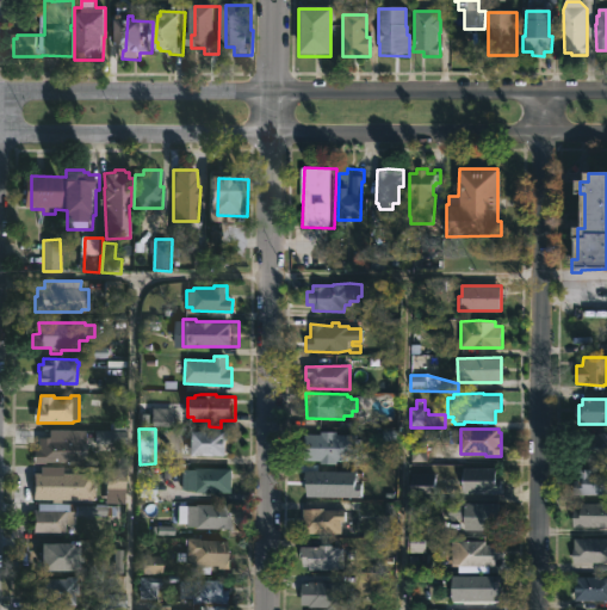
[(237,441),(237,455),(194,454),(194,447),(204,447),(204,430),(237,430),(237,441)]
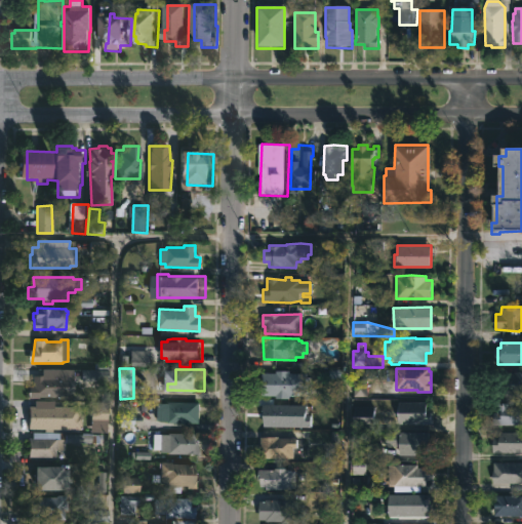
[(290,371),(290,373),(307,373),(307,396),(290,396),(289,399),(262,397),(262,373),(276,373),(276,370),(290,371)]
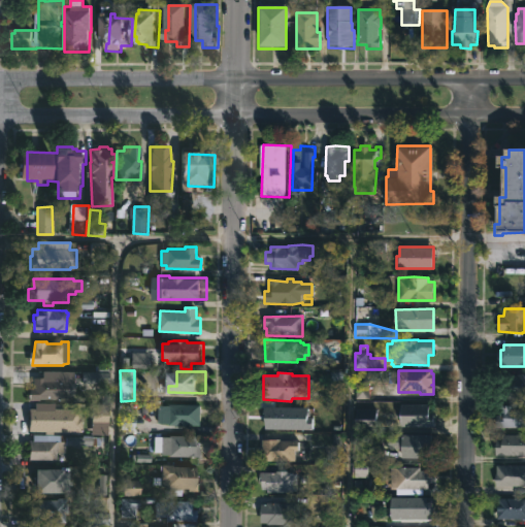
[(524,399),(499,399),(500,374),(524,374),(524,399)]
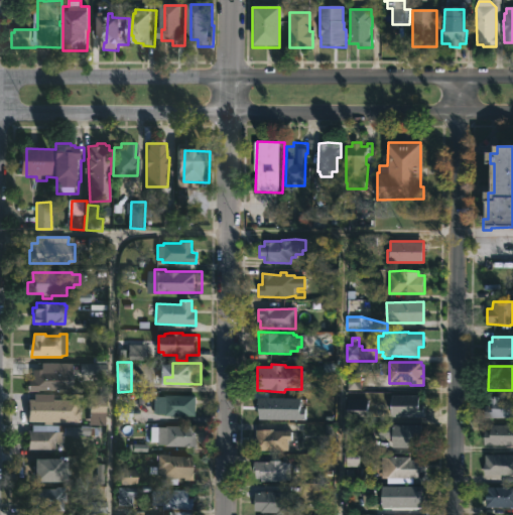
[(42,369),(42,371),(63,370),(63,391),(32,392),(32,379),(35,379),(35,370),(42,369)]
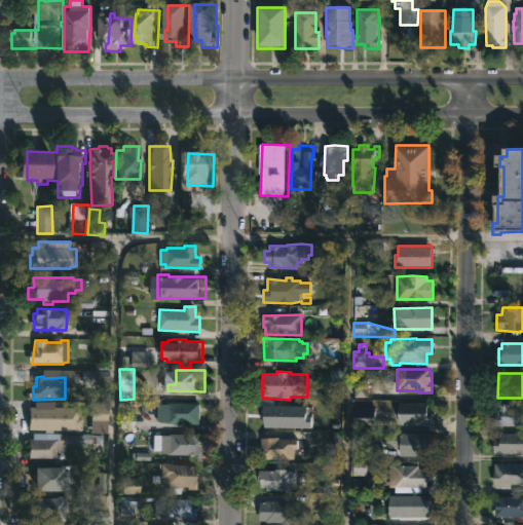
[(53,402),(53,408),(77,408),(77,418),(81,418),(81,430),(32,430),(34,402),(53,402)]
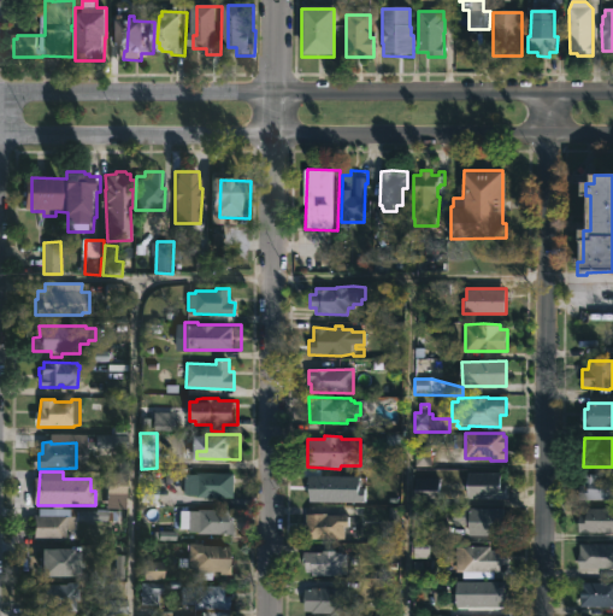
[(125,509),(108,509),(108,473),(125,473),(125,509)]
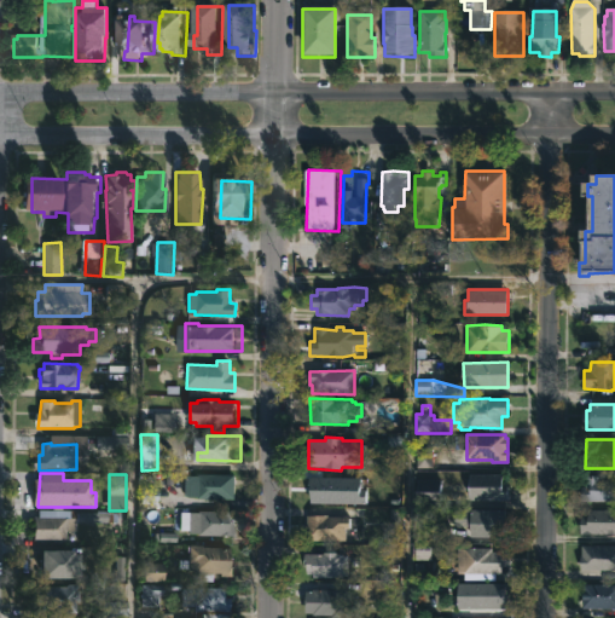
[(241,475),(241,500),(193,497),(195,475),(202,475),(202,474),(241,475)]
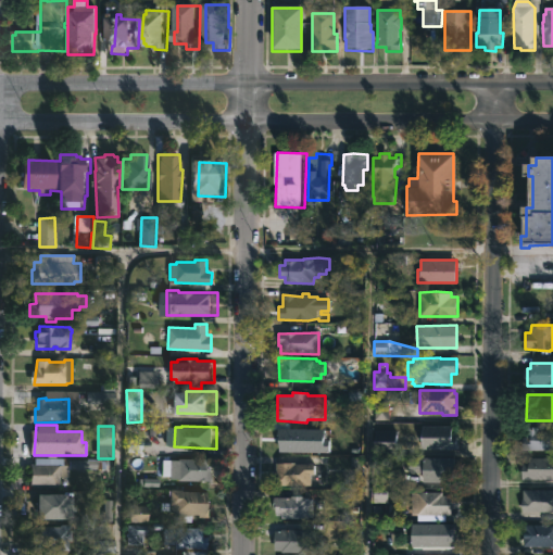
[(453,426),(453,434),(457,434),(457,450),(419,450),(419,443),(422,443),(422,426),(453,426)]
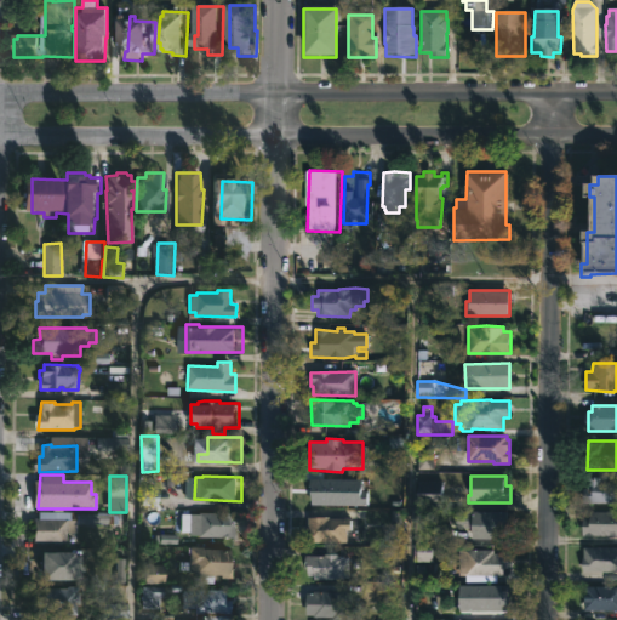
[(601,478),(601,481),(616,482),(616,504),(583,504),(583,490),(587,490),(588,478),(601,478)]
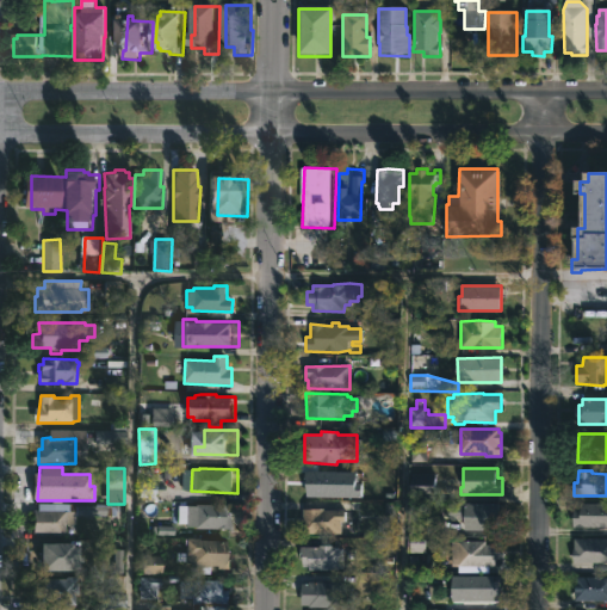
[(342,474),(342,499),(305,498),(307,486),(304,486),(304,474),(342,474)]
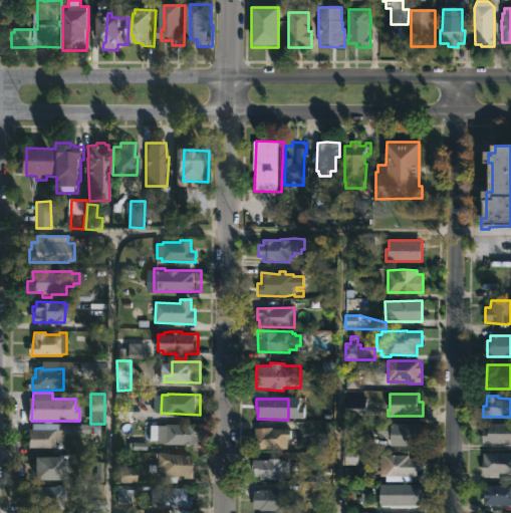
[(364,419),(347,419),(348,399),(366,399),(366,419),(364,419)]
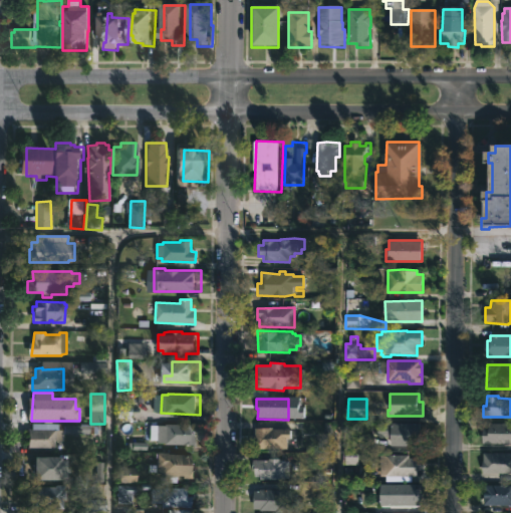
[(302,430),(298,430),(298,433),(301,433),(301,436),(299,436),(299,448),(287,448),(287,449),(275,449),(275,451),(255,449),(255,428),(287,429),(287,423),(302,422),(302,430)]
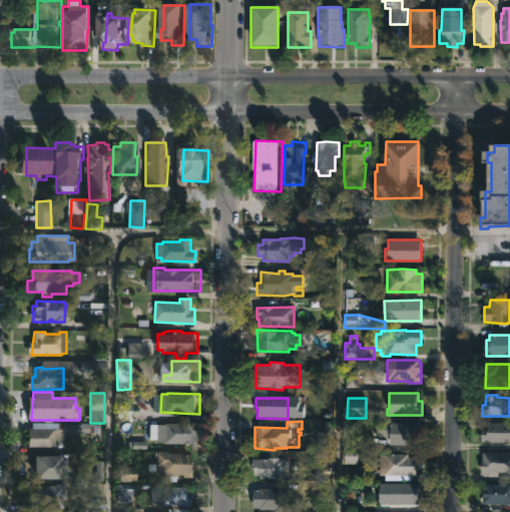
[(64,423),(64,425),(104,425),(104,433),(64,433),(64,441),(54,441),(54,448),(36,448),(36,450),(27,450),(27,429),(31,429),(31,422),(64,423)]
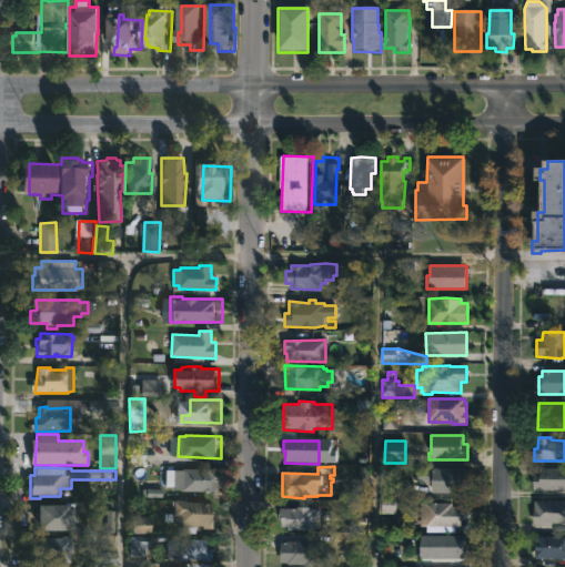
[(466,469),(466,494),(432,493),(432,484),(413,483),(415,485),(414,498),(395,498),(396,485),(403,485),(403,483),(406,483),(406,478),(417,478),(417,468),(466,469)]
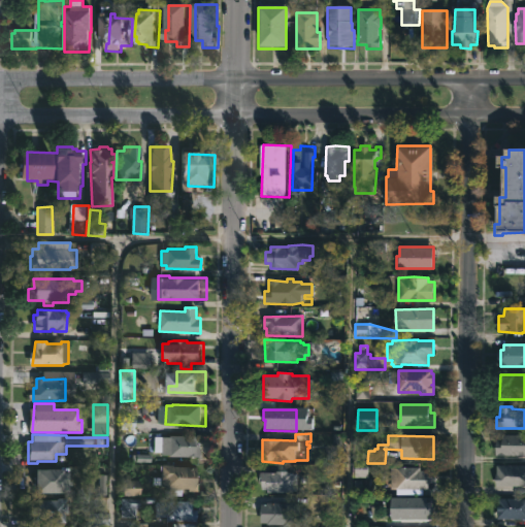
[(524,456),(512,456),(495,456),(495,439),(502,439),(502,435),(524,435),(524,456)]
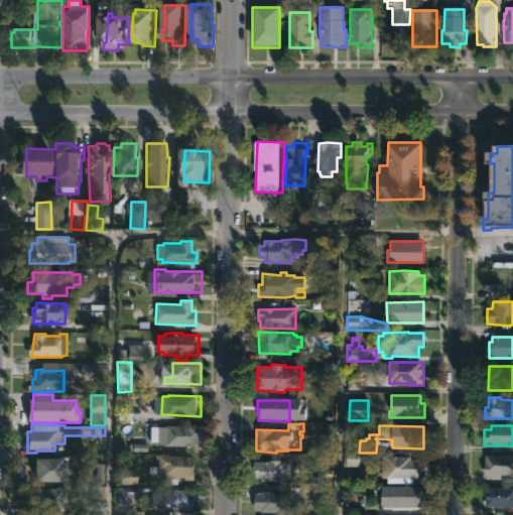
[(194,426),(194,434),(196,434),(195,446),(157,445),(157,442),(150,442),(150,427),(194,426)]
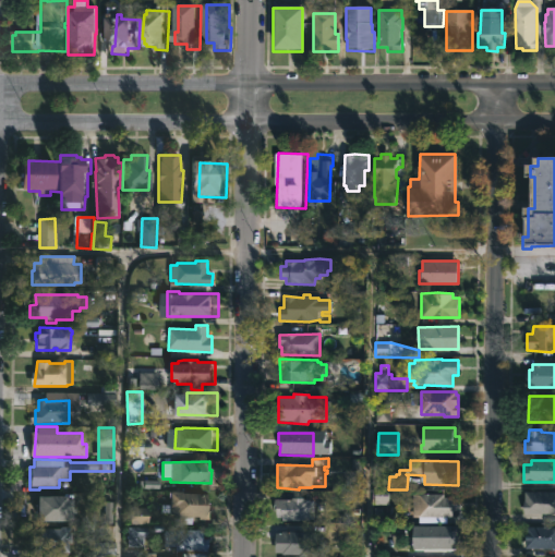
[(181,492),(181,493),(206,494),(207,504),(210,504),(209,520),(195,519),(195,517),(169,517),(169,513),(161,513),(161,505),(169,505),(169,492),(181,492)]
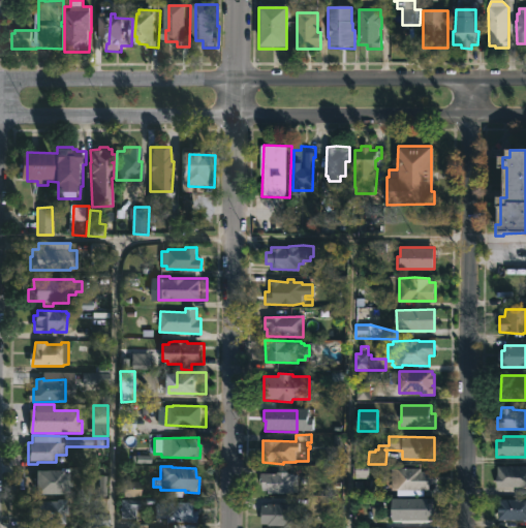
[(525,488),(508,488),(508,489),(497,488),(498,467),(525,467),(525,488)]
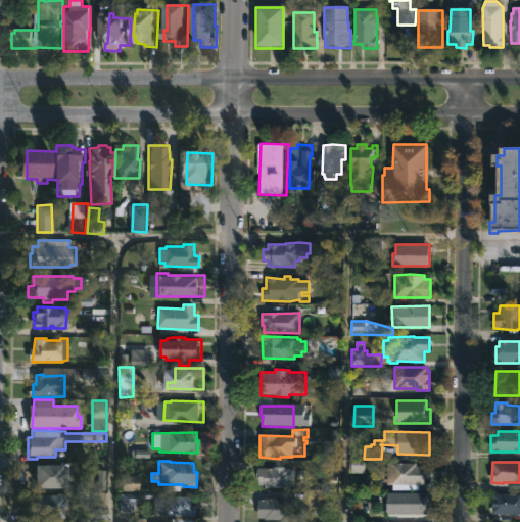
[(416,463),(416,466),(429,466),(429,479),(424,479),(424,485),(387,485),(387,463),(416,463)]
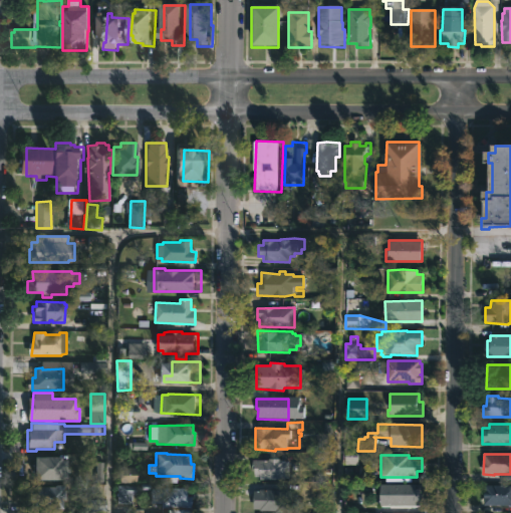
[(68,456),(67,460),(72,460),(72,477),(68,477),(68,479),(29,480),(29,457),(68,456)]
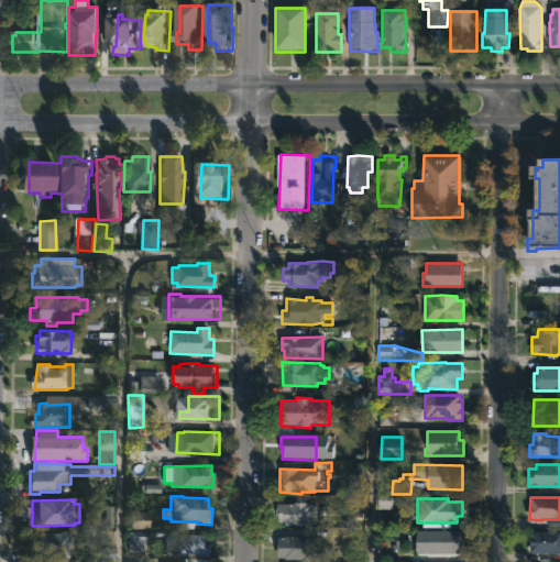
[(307,503),(307,504),(311,504),(311,505),(317,505),(317,524),(313,524),(313,526),(283,525),(283,524),(280,522),(280,516),(277,516),(277,504),(307,503)]
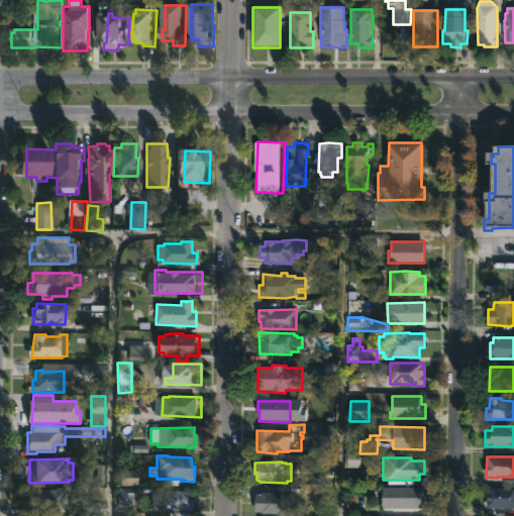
[(420,486),(419,491),(424,491),(424,505),(420,505),(420,511),(392,510),(392,488),(420,486)]
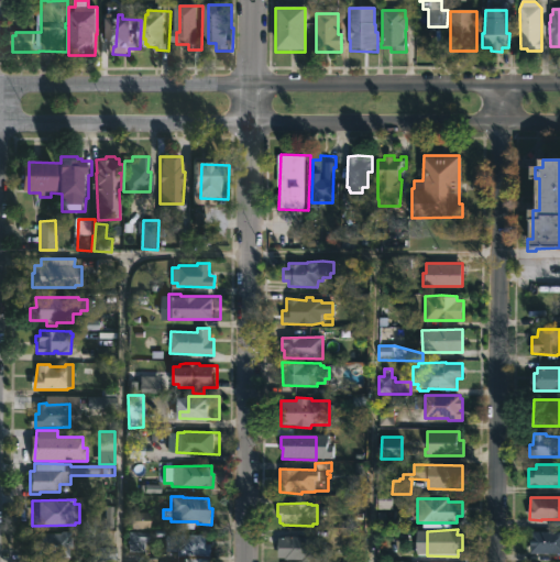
[(559,553),(530,553),(530,531),(559,531),(559,553)]
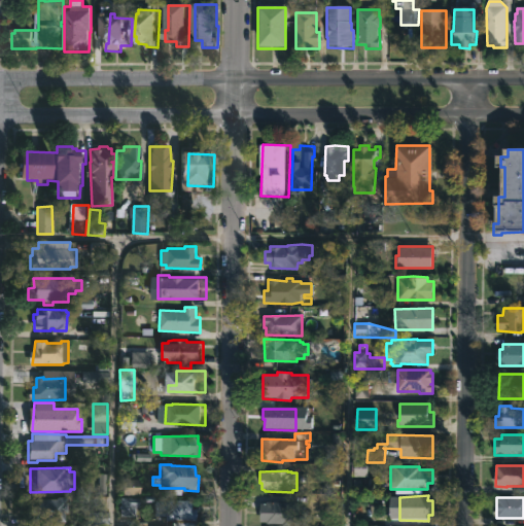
[(65,498),(66,514),(64,514),(64,522),(26,522),(25,507),(27,507),(27,499),(65,498)]
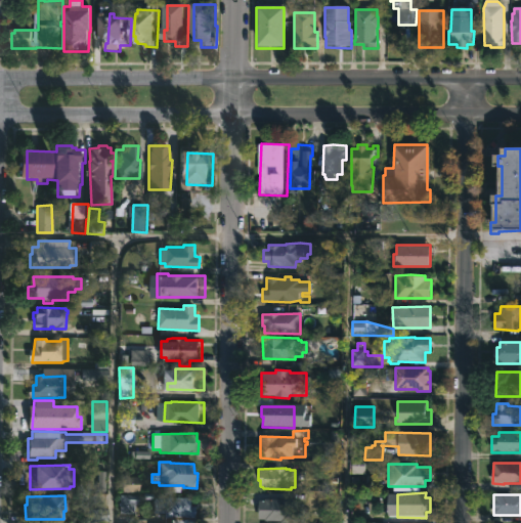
[(198,506),(202,506),(201,522),(176,522),(176,518),(170,518),(170,513),(159,513),(159,497),(198,497),(198,506)]
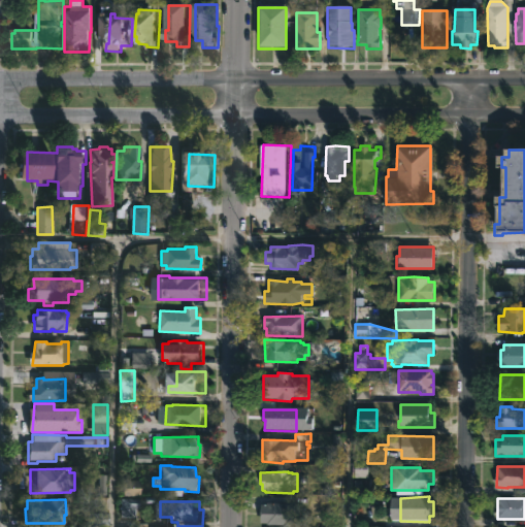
[(300,503),(299,526),(285,526),(285,525),(261,524),(261,519),(260,519),(260,504),(267,504),(267,503),(300,503)]
